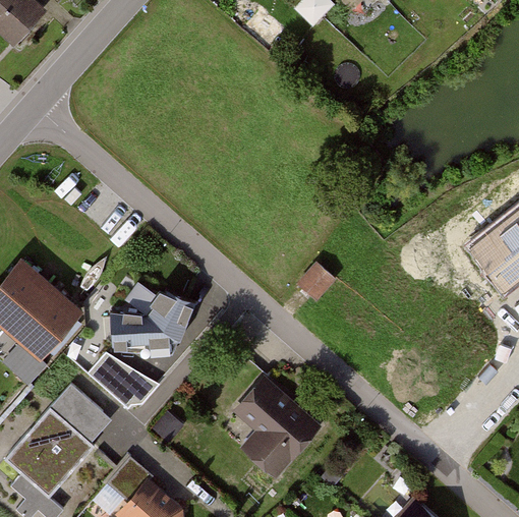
[(40,7),(31,0),(0,0),(0,35),(9,43),(40,7)]
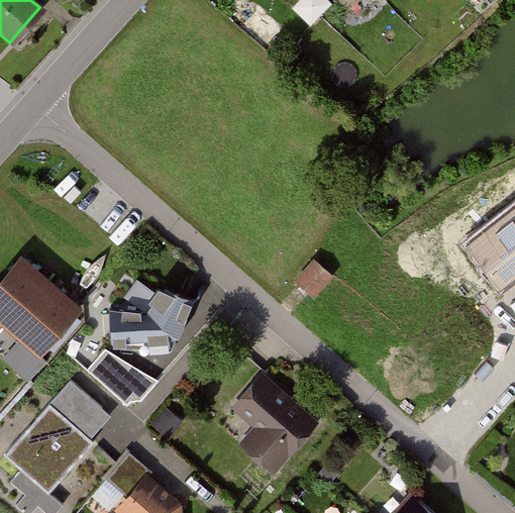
[(293,0),(311,18),(329,0),(293,0)]
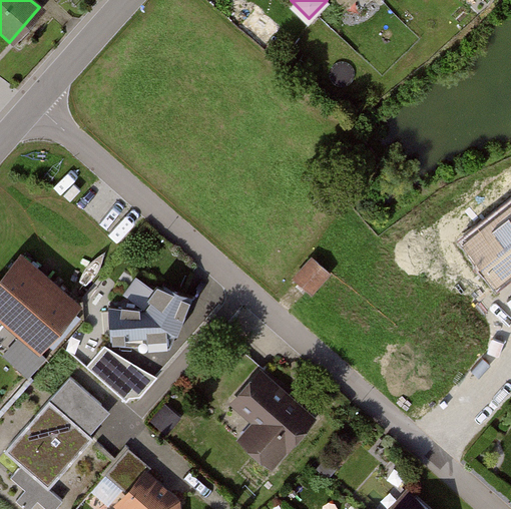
[(82,308),(19,257),(0,280),(0,322),(43,357),(82,308)]
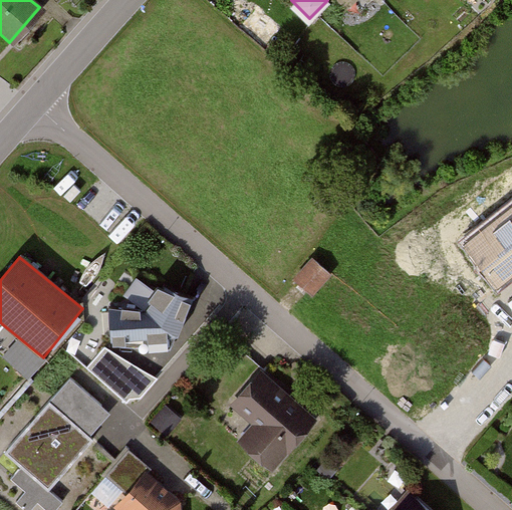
[(326,273),(308,259),(293,279),(311,293),(326,273)]
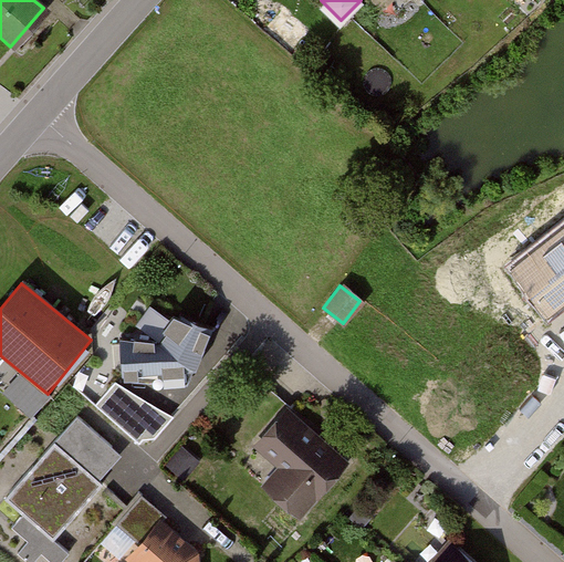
[(213,328),(180,311),(159,346),(119,340),(124,384),(185,385),(213,328)]
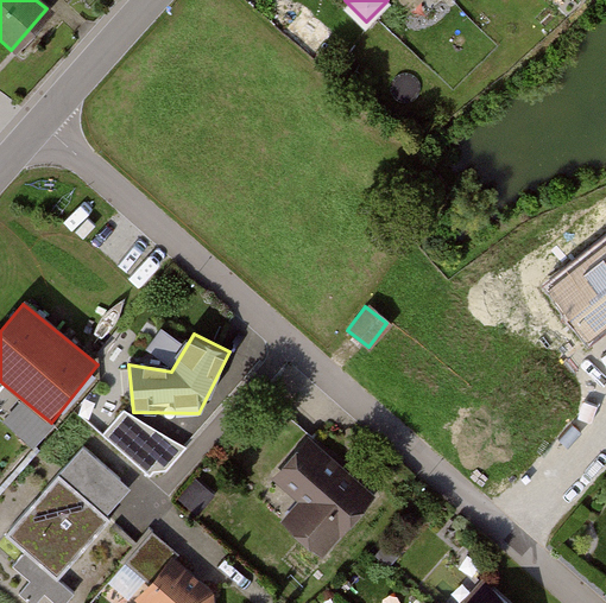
[(377,496),(309,437),(272,478),(297,501),(279,521),(322,559),(377,496)]
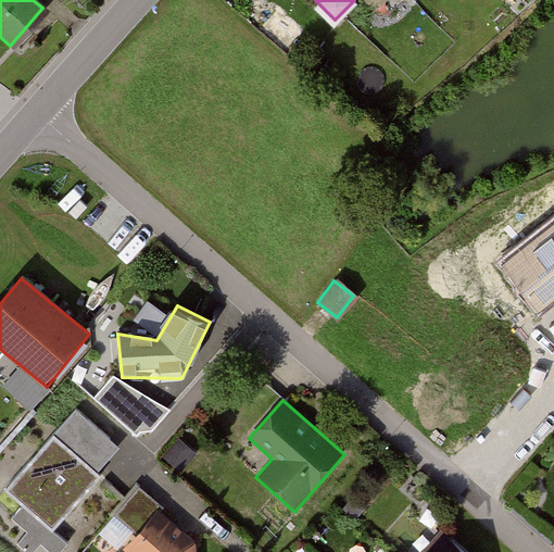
[(120,448),(75,408),(54,430),(99,471),(120,448)]
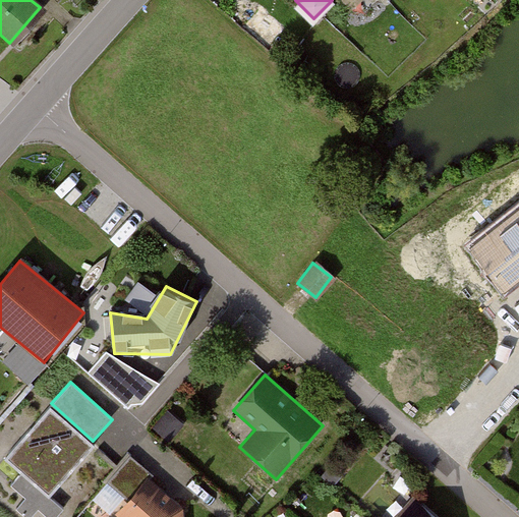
[(48,406),(5,457),(51,495),(93,445),(48,406)]
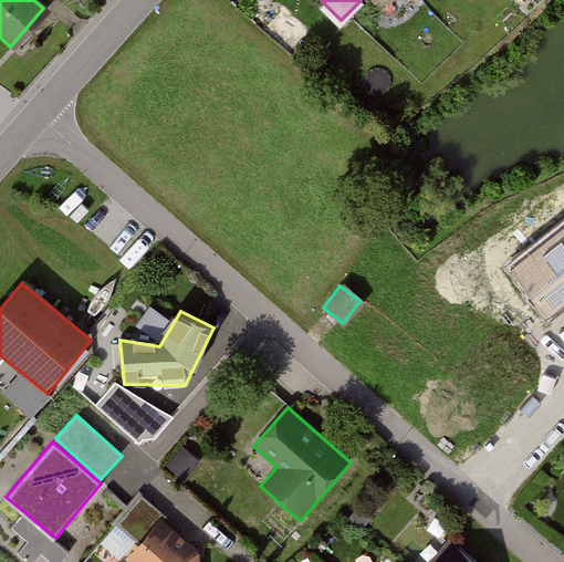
[(142,495),(117,522),(137,540),(163,512),(142,495)]
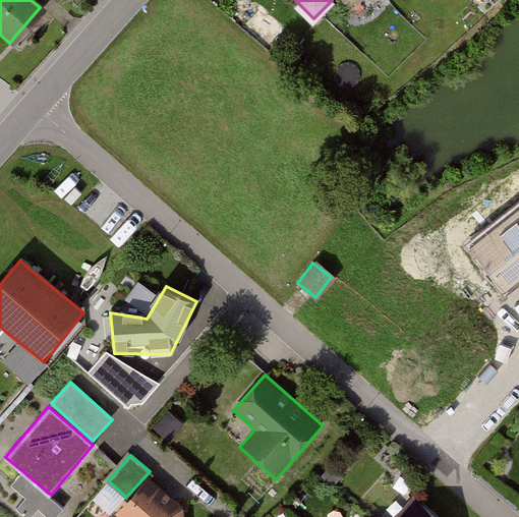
[(184,516),(184,512),(147,478),(114,515),(115,516),(184,516)]
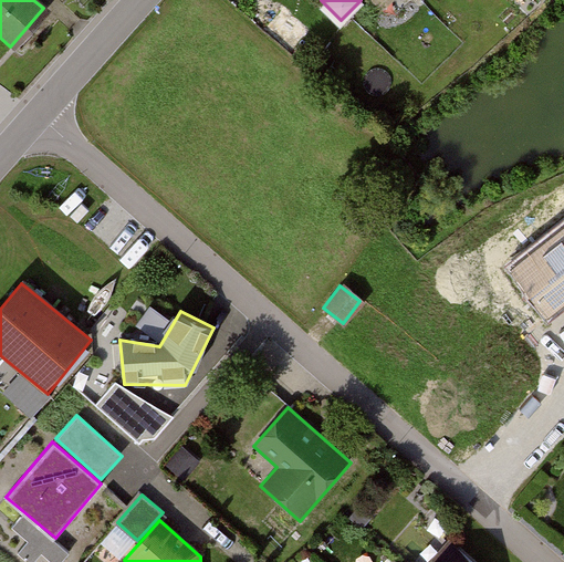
[(472,561),(457,545),(439,561),(472,561)]
